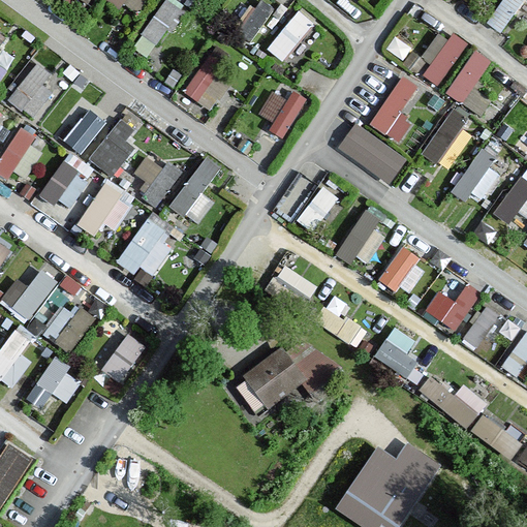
[(112,0),(131,16),(143,0),(112,0)]
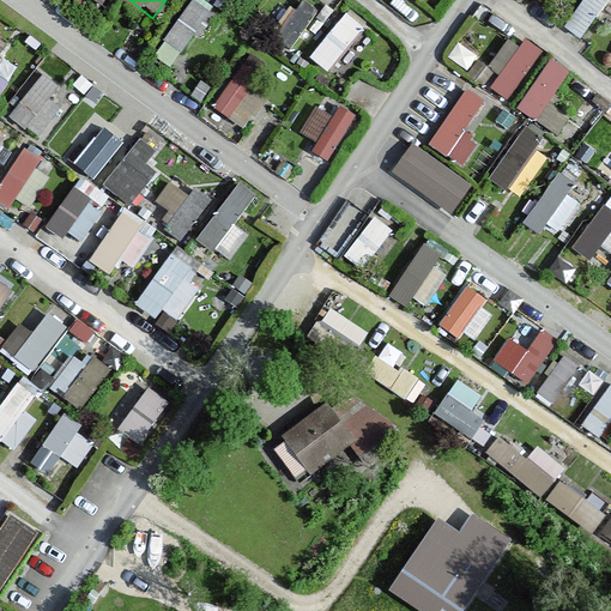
[(175,68),(210,12),(191,0),(188,0),(153,55),(175,68)]
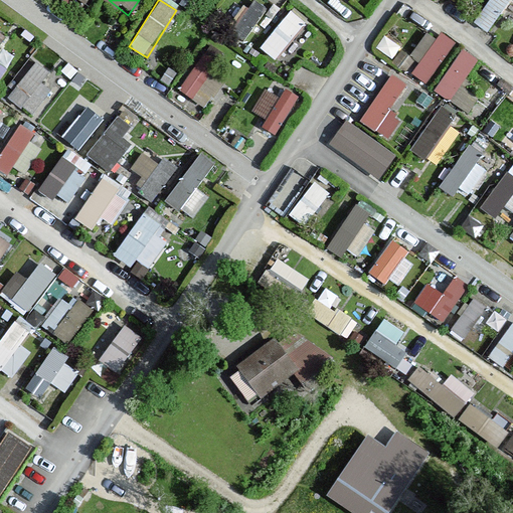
[(250,0),(247,0),(230,31),(245,39),(265,7),(250,0)]
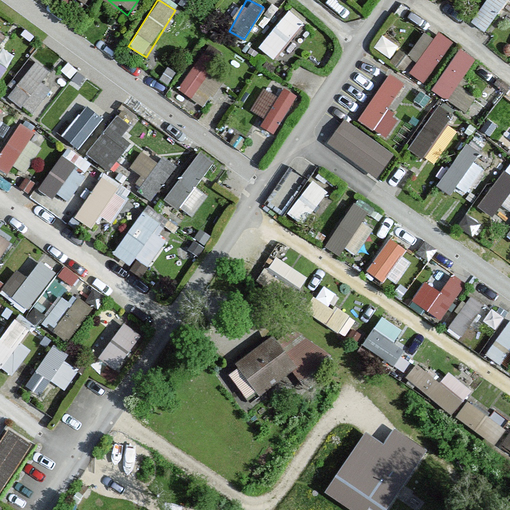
[(509,0),(485,0),(468,20),(483,33),(509,0)]
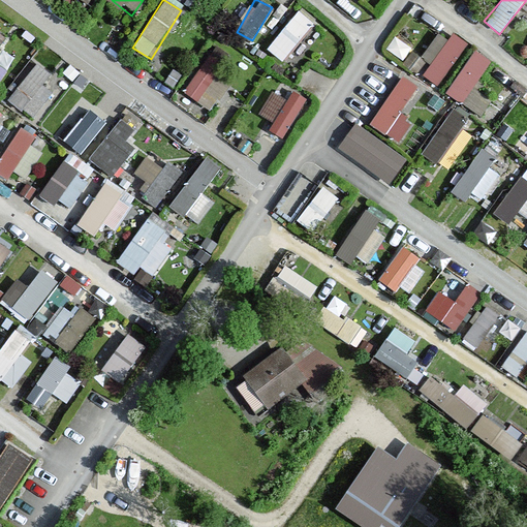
[(265,47),(279,62),(315,27),(301,12),(265,47)]
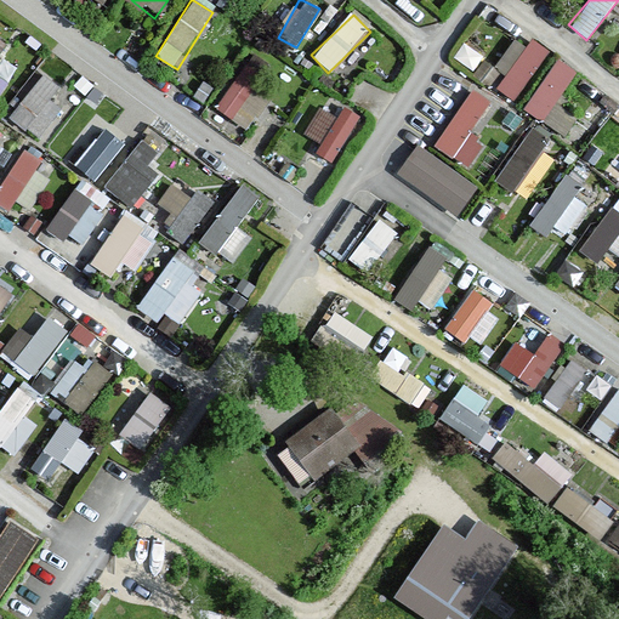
[(497,68),(506,73),(495,92),(546,123),(578,71),(516,34),(497,68)]
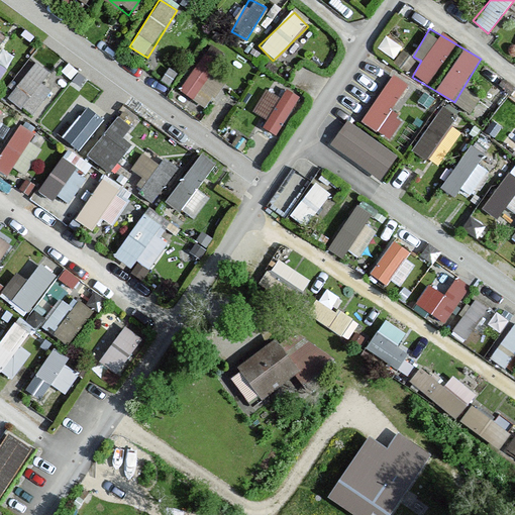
[(180,91),(208,107),(229,69),(201,53),(180,91)]
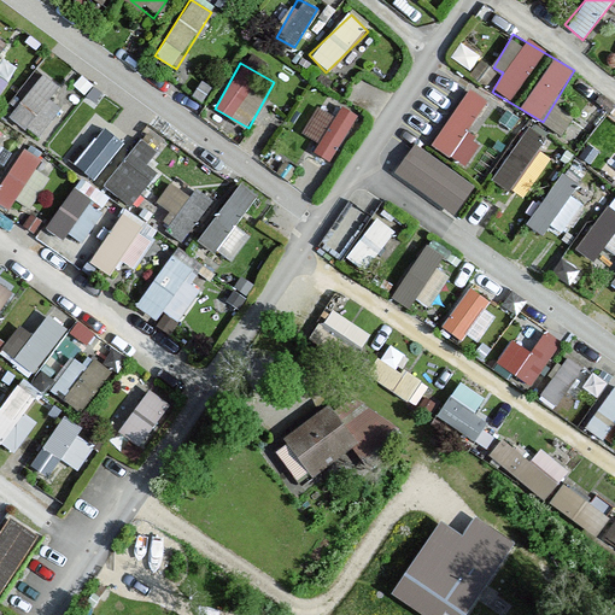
[(37,140),(69,106),(39,80),(9,113),(37,140)]
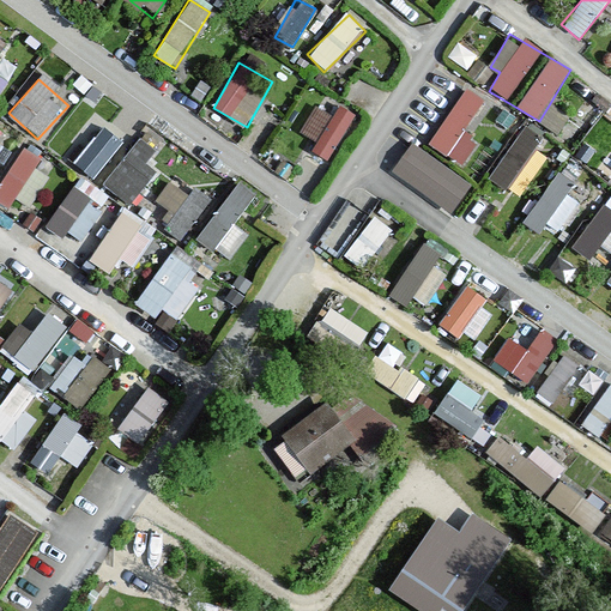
[(465,165),(478,139),(466,133),(484,97),(460,86),(430,149),(465,165)]
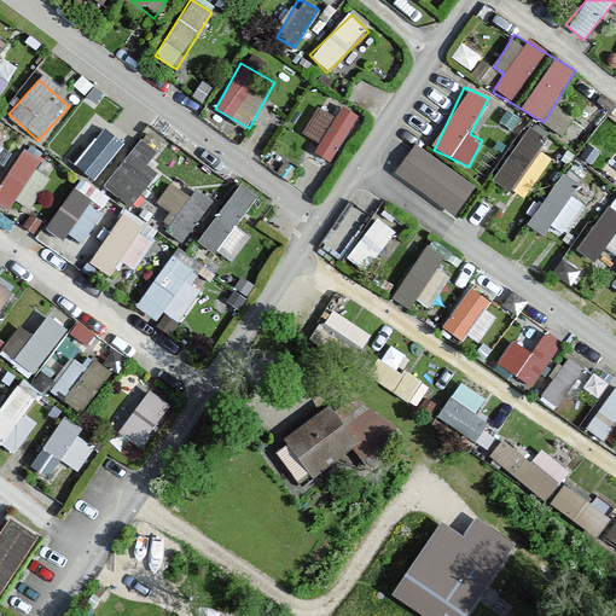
[(359,116),(341,106),(335,117),(318,106),(300,137),(333,157),(359,116)]
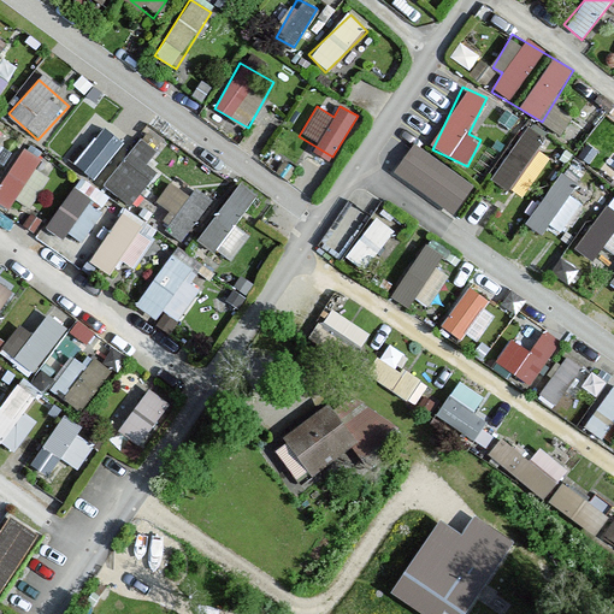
[(509,193),(545,139),(526,127),(490,179),(509,193)]
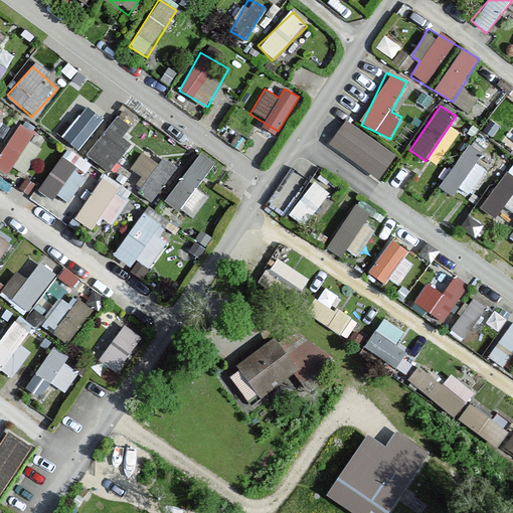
[(78,150),(103,120),(86,107),(61,137),(78,150)]
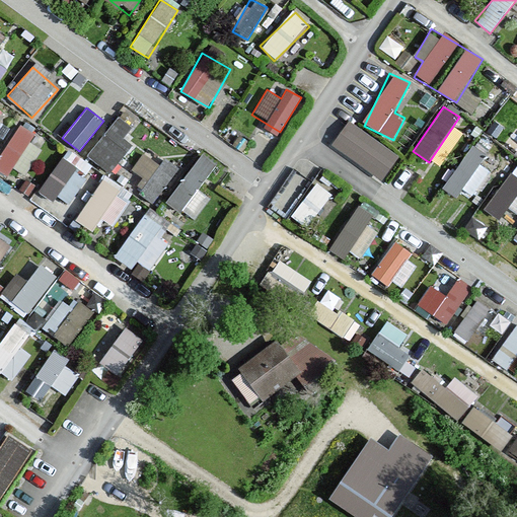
[(124,138),(132,129),(119,118),(87,155),(109,173),(133,146),(124,138)]
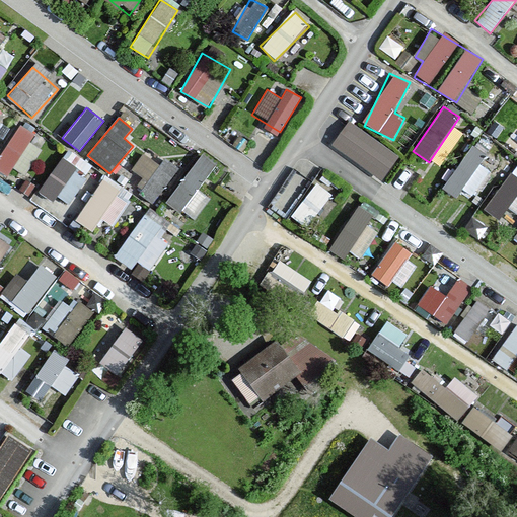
[(348,121),(329,146),(380,182),(398,157),(348,121)]
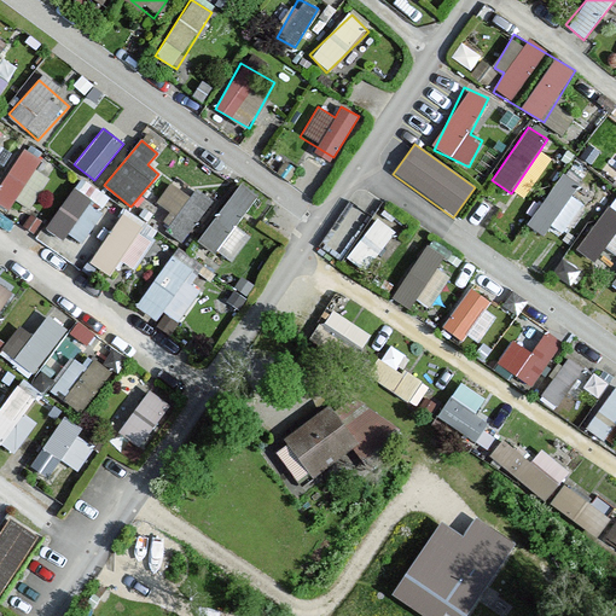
[(51,172),(18,154),(0,186),(0,198),(28,214),(51,172)]
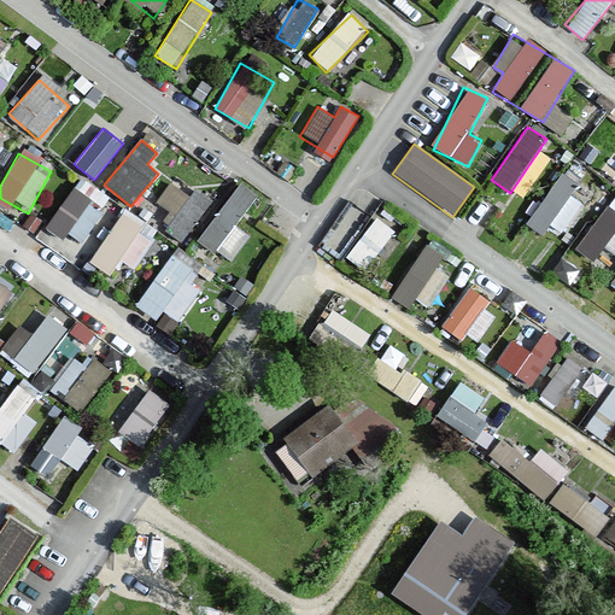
[(163,226),(181,241),(210,208),(175,179),(156,201),(171,215),(163,226)]
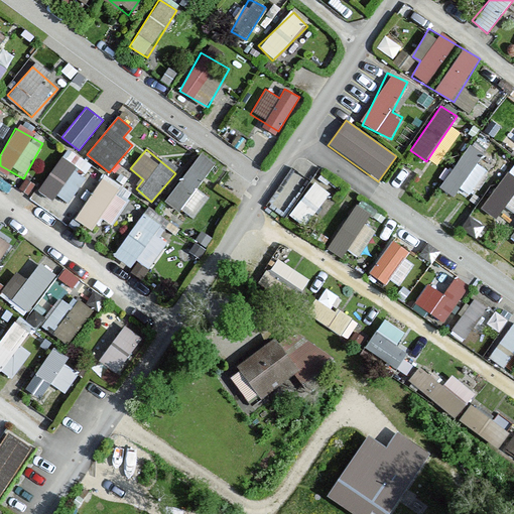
[(441,186),(467,202),(489,163),(464,149),(441,186)]
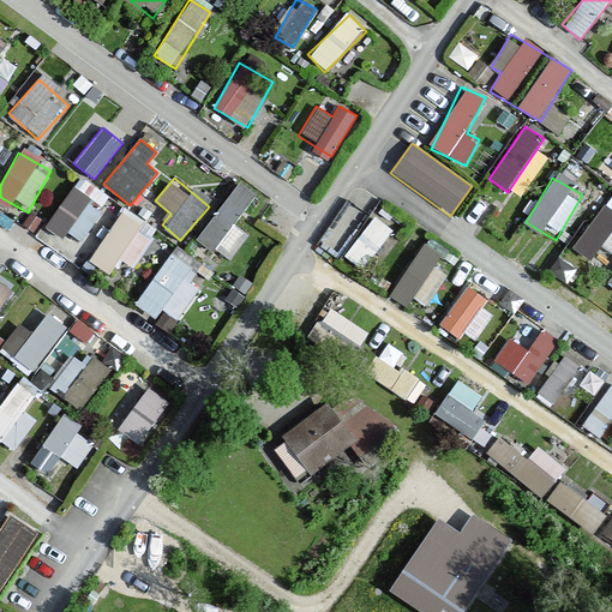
[(198,238),(217,251),(258,196),(238,181),(198,238)]
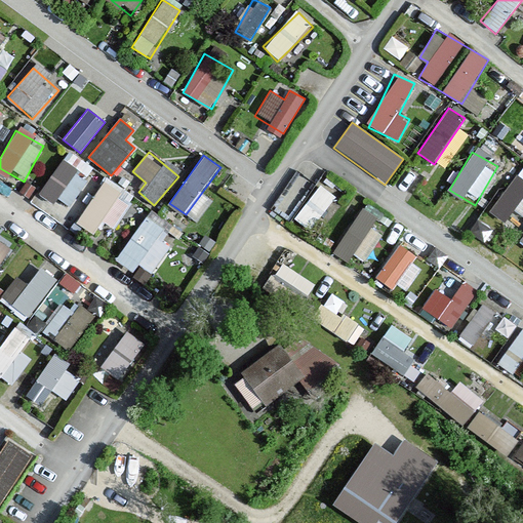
[(37,197),(64,214),(88,176),(62,160),(37,197)]
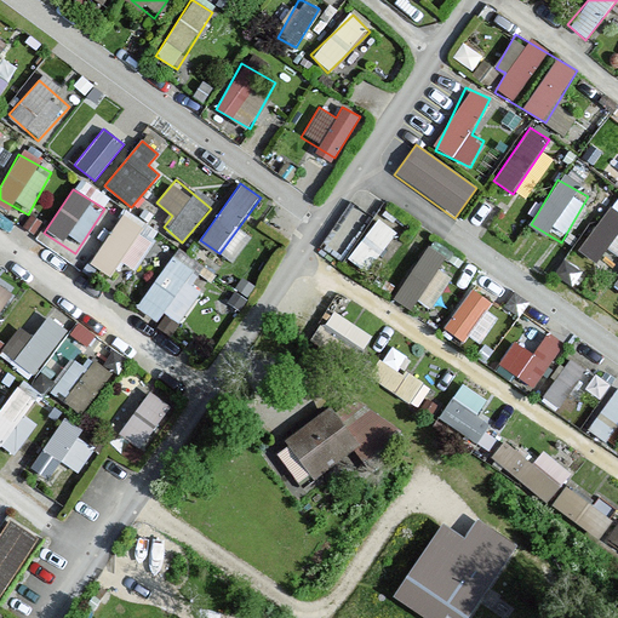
[(578,251),(596,263),(607,249),(617,256),(617,194),(578,251)]
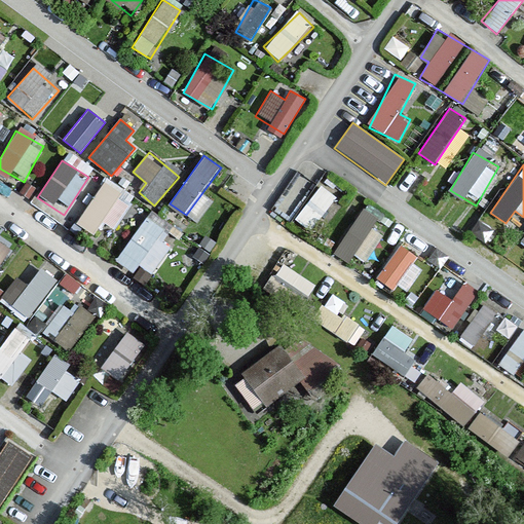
[(333,173),(322,182),(336,197),(346,188),(333,173)]
